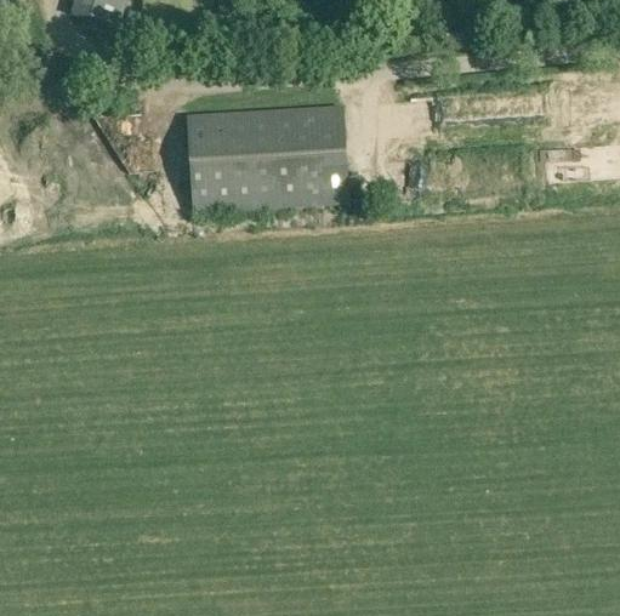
[(73,0),(70,12),(119,24),(125,0),(73,0)]
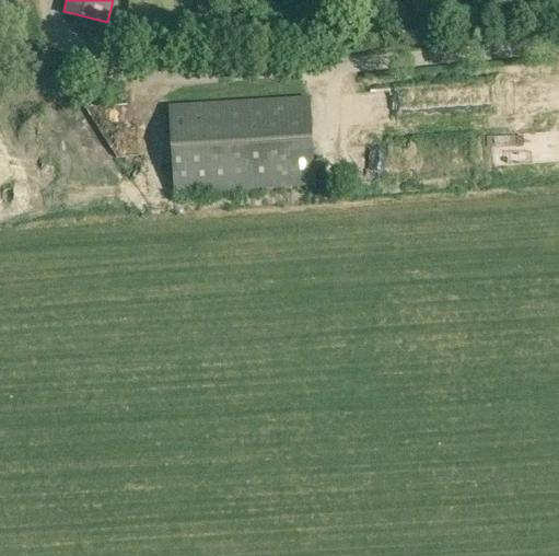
[(131,0),(131,2),(131,9),(132,16),(135,23),(140,30),(146,35),(152,41),(161,43),(170,45),(182,44),(190,39),(197,33),(202,25),(207,16),(209,6),(208,0),(131,0)]
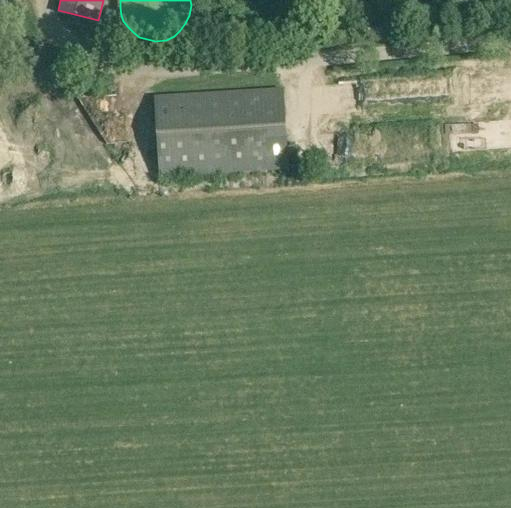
[(154,94),(159,175),(288,167),(283,87),(154,94)]
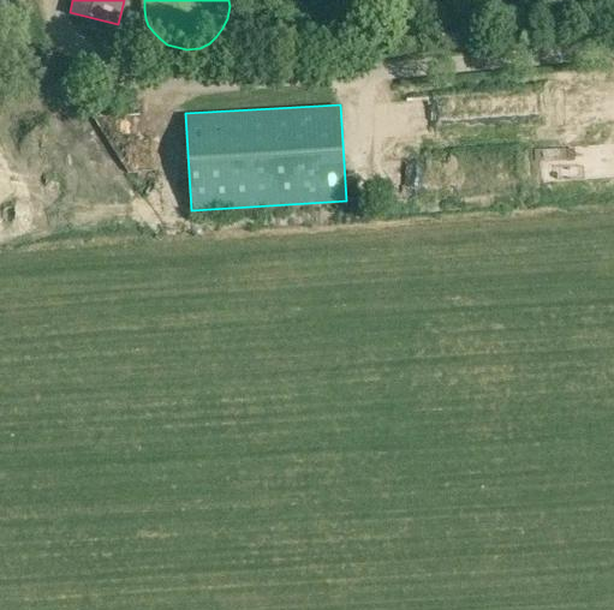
[(562,133),(564,143),(600,139),(598,129),(562,133)]
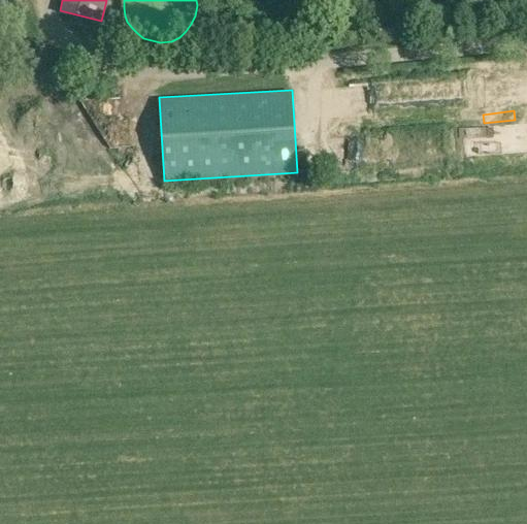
[(351,124),(351,115),(327,115),(327,124),(351,124)]
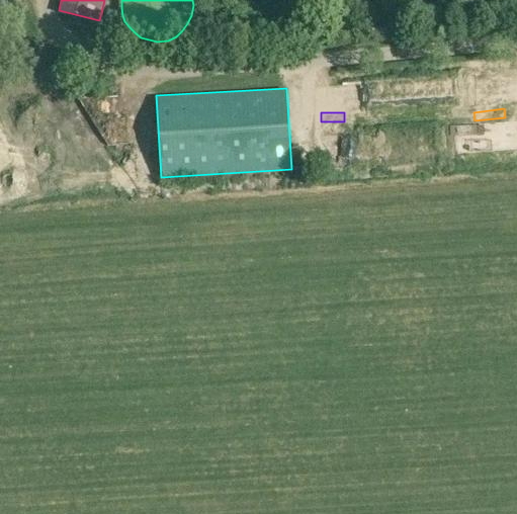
[(338,136),(343,161),(355,158),(350,134),(338,136)]
